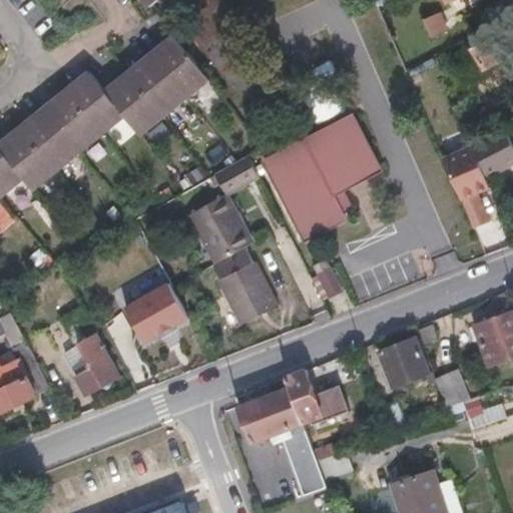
[(447,30),(439,13),(425,19),(433,36),(447,30)]
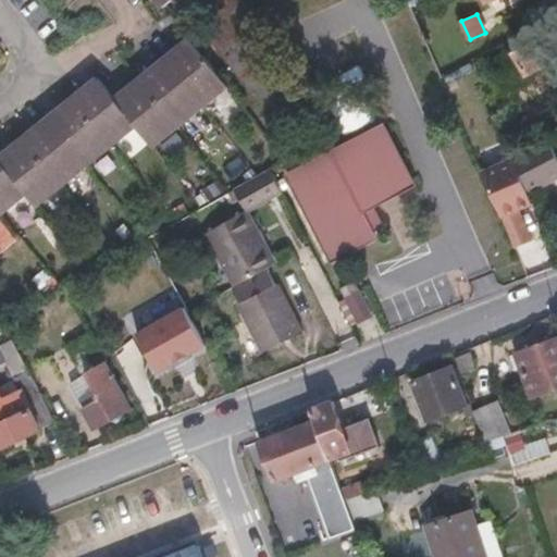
[(556,59),(556,47),(549,33),(491,63),(506,93),(529,81),(527,75),(556,59)]
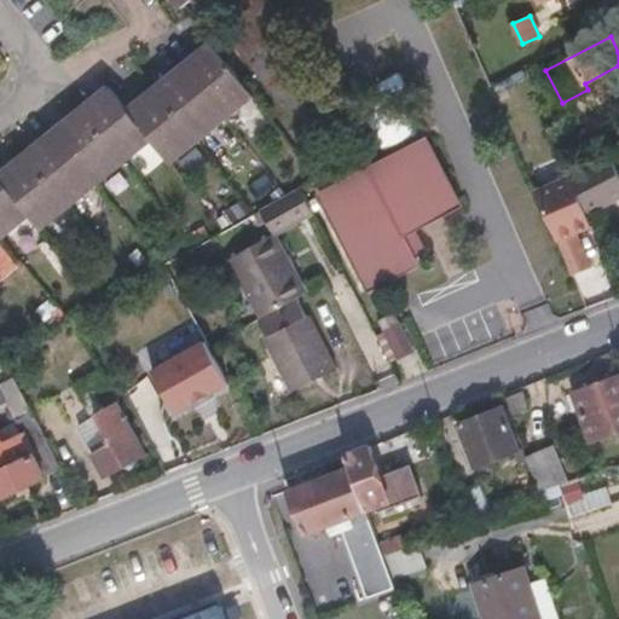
[(171,163),(253,97),(210,44),(128,111),(108,86),(0,173),(0,239),(29,217),(41,230),(151,140),(171,163)]
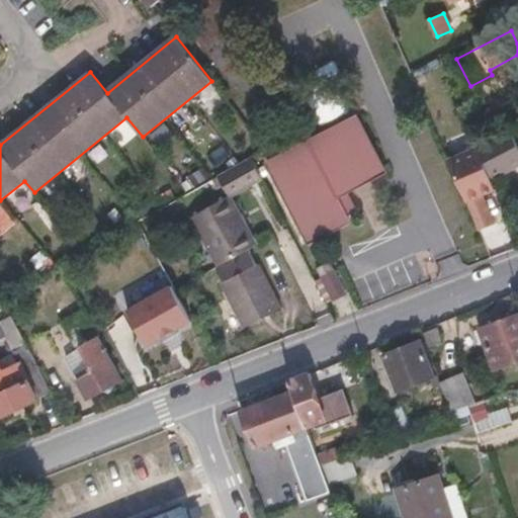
[(348,192),(385,174),(358,118),(269,164),(309,243),(350,223),(348,219),(338,198),(348,192)]
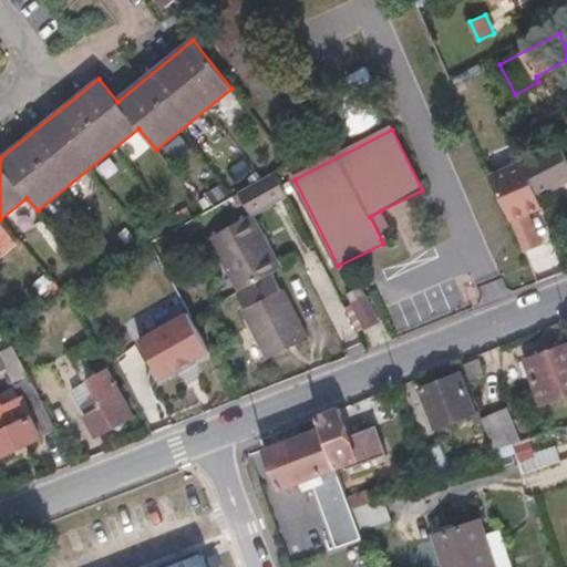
[(566,179),(566,158),(558,141),(523,158),(523,161),(537,194),(566,179)]
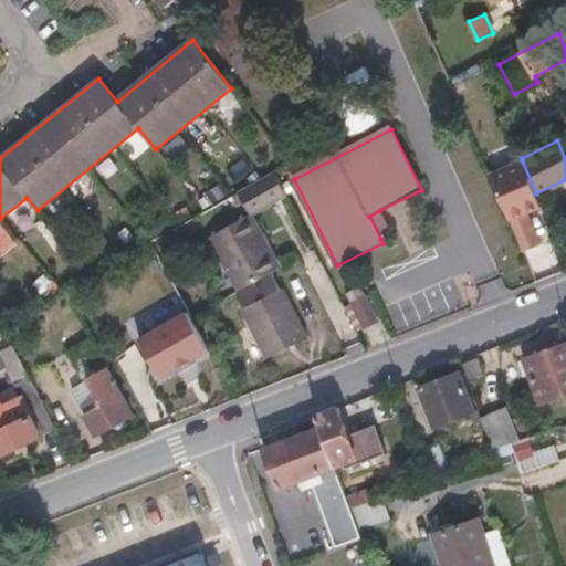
[(536,194),(522,160),(491,174),(510,219),(527,211),(541,206),(536,194)]
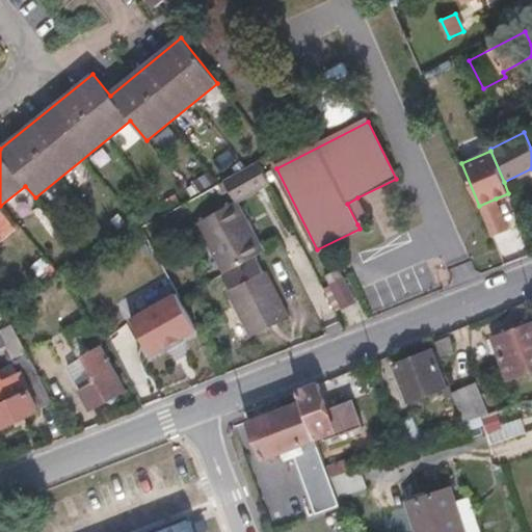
[(239,200),(269,184),(259,162),(221,184),(230,196),(235,195),(239,200)]
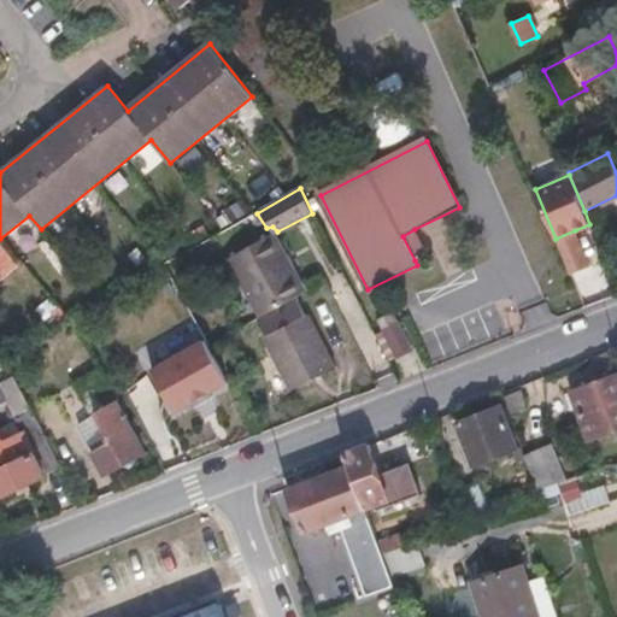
[(428,253),(415,229),(403,236),(415,260),(428,253)]
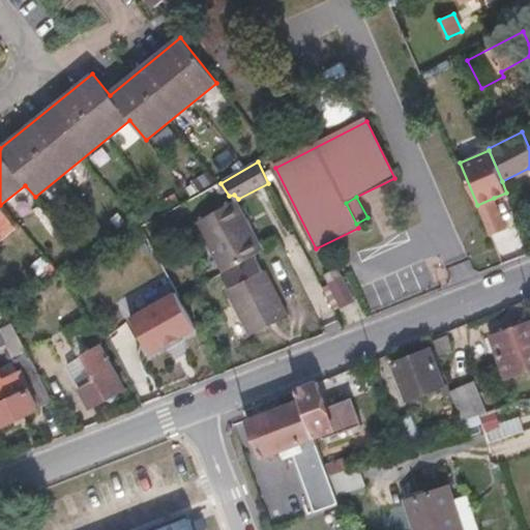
[(494,198),(477,205),(480,211),(497,204),(494,198)]
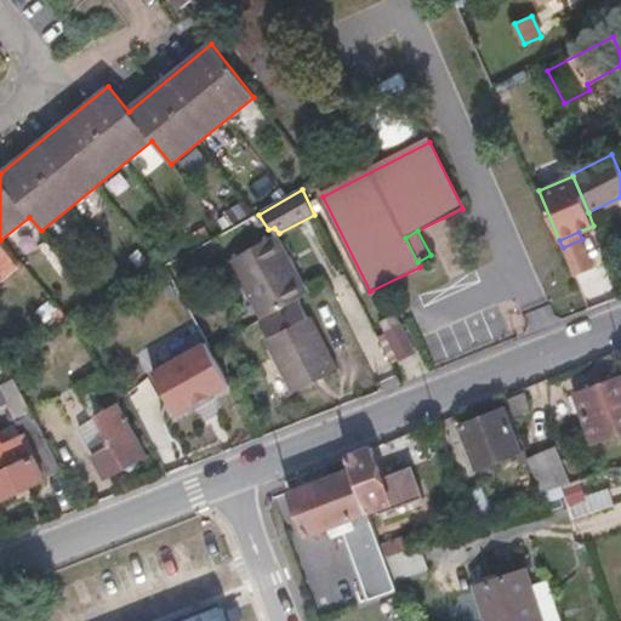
[(306,295),(272,238),(229,262),(262,320),(295,301),(306,295)]
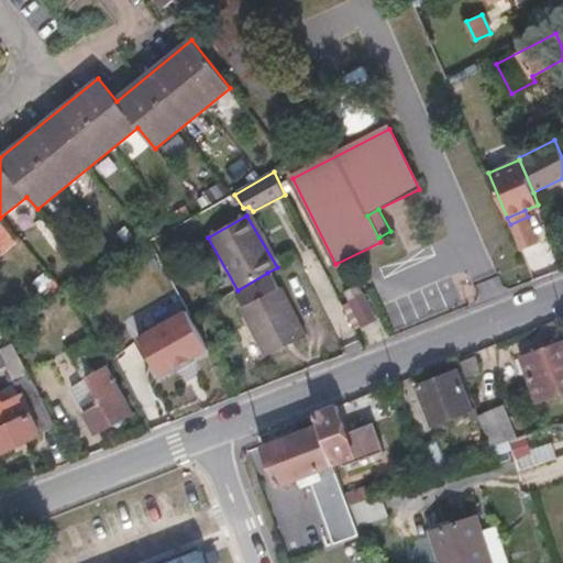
[(528,217),(510,224),(521,250),(538,242),(528,217)]
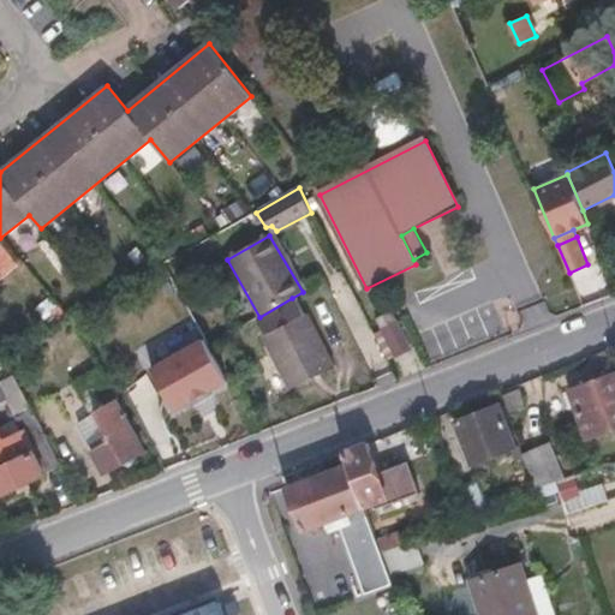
[(335,366),(305,314),(303,316),(292,298),(260,317),(257,318),(268,336),(264,339),(292,389),(335,366)]
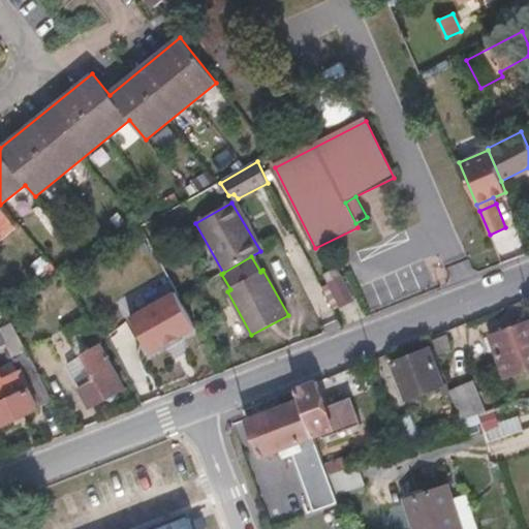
[(340,277),(337,270),(323,276),(328,283),(340,277)]
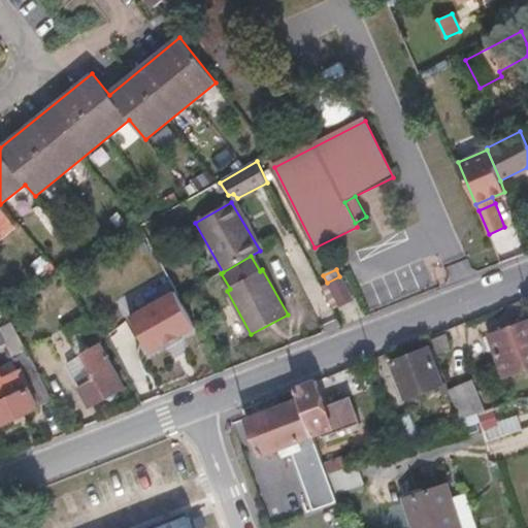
[(352,300),(339,276),(327,283),(339,306),(352,300)]
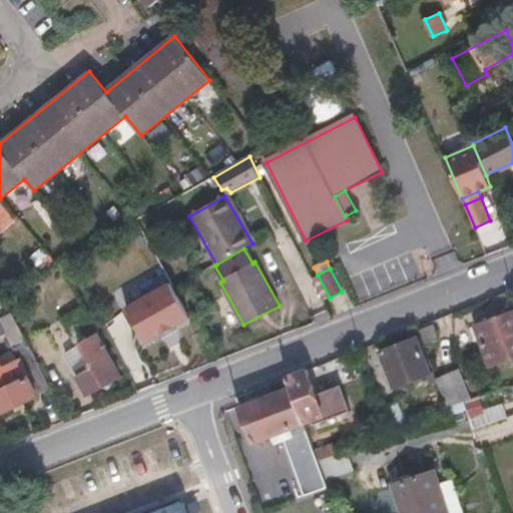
[(189,319),(173,290),(170,284),(126,309),(145,344),(189,319)]
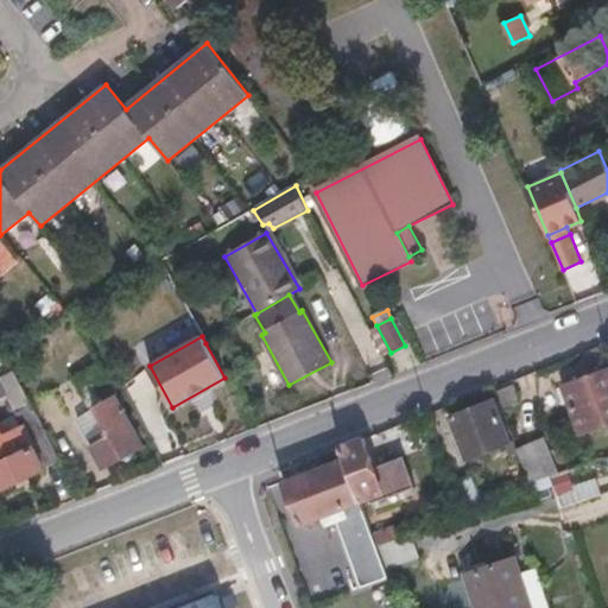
[(146,445),(95,352),(77,361),(84,373),(76,377),(93,407),(96,406),(112,436),(93,448),(105,468),(146,445)]
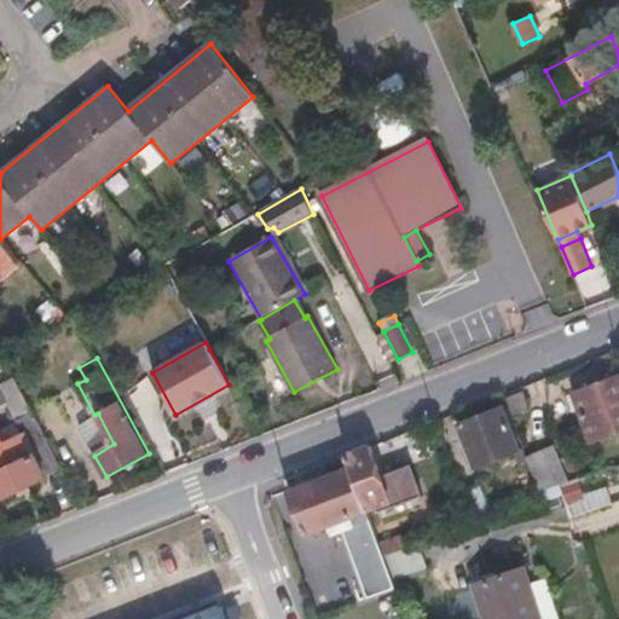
[(593,441),(618,431),(618,376),(576,393),(582,410),(593,441)]
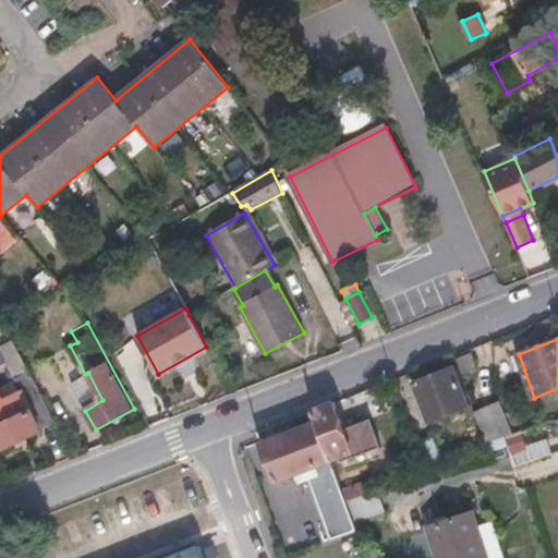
[(56,423),(13,340),(1,347),(24,391),(0,403),(0,411),(5,422),(0,425),(0,449),(1,451),(56,423)]
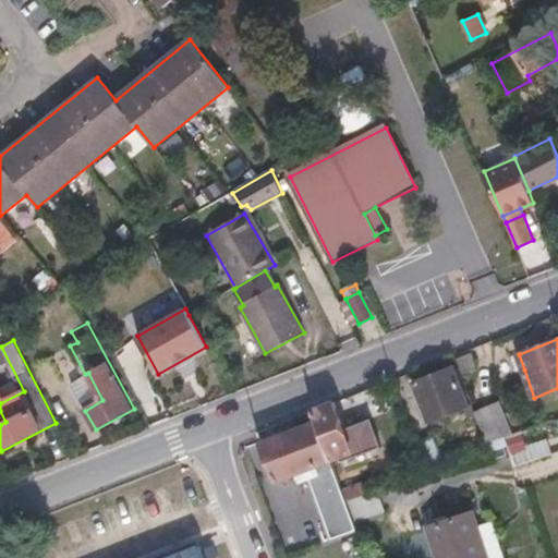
[(524,370),(519,354),(510,358),(516,373),(524,370)]
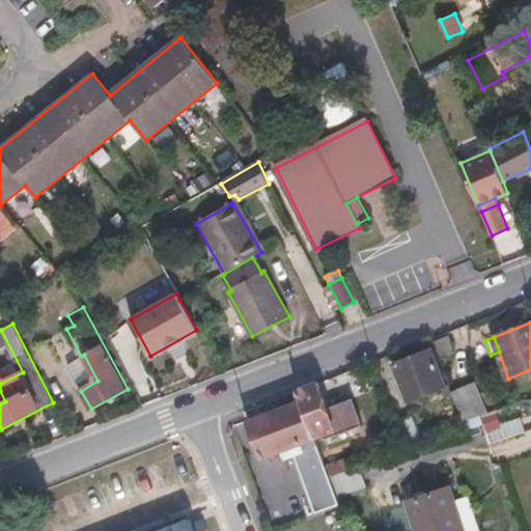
[(409,399),(441,387),(446,385),(432,350),(394,365),(409,399)]
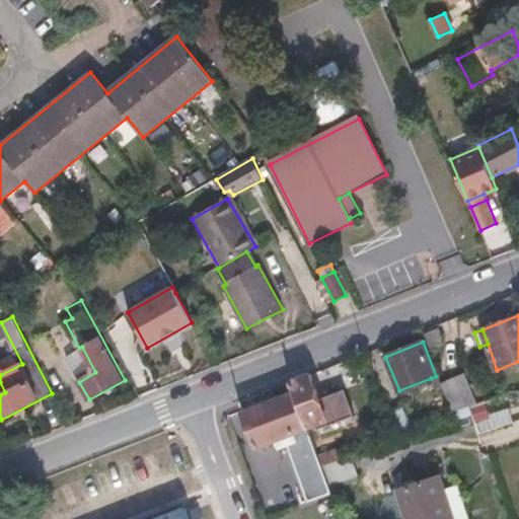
[(470,405),(477,403),(465,373),(442,382),(444,388),(454,412),(470,405)]
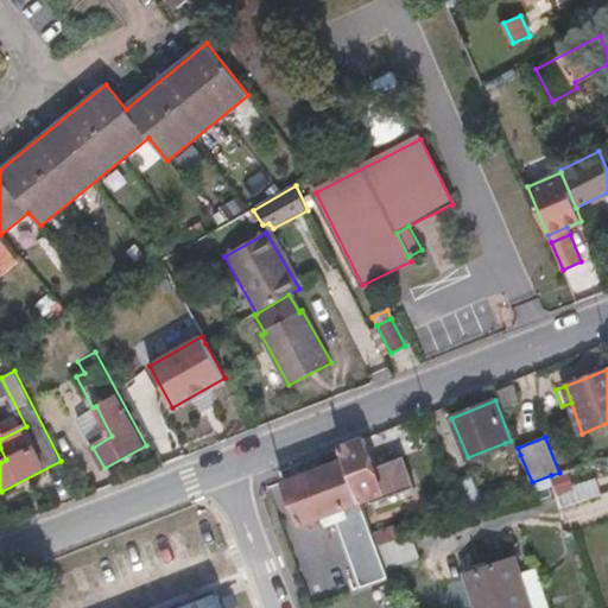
[(341,448),(361,501),(371,496),(384,492),(375,468),(365,438),(341,448)]
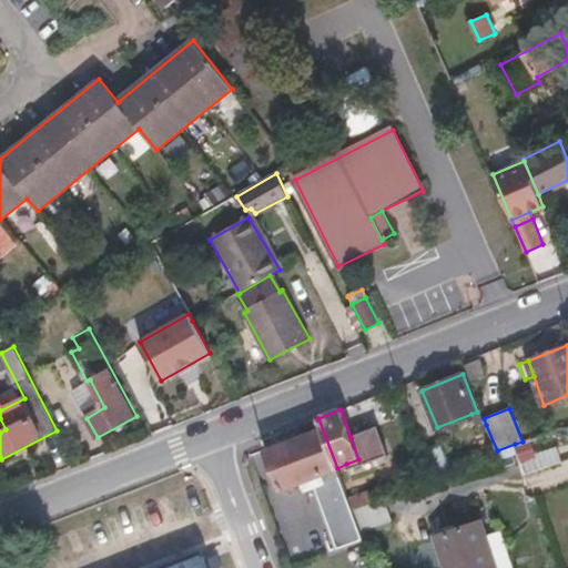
[(484,418),(480,411),(477,412),(472,414),(477,428),(486,425),(484,418)]
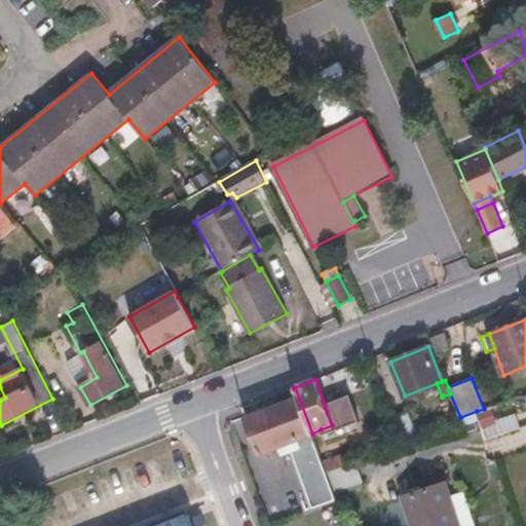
[(295,387),(277,395),(282,405),(248,418),(262,454),(280,446),(285,456),(296,451),(315,504),(336,497),(327,474),(323,461),(312,434),(295,387)]
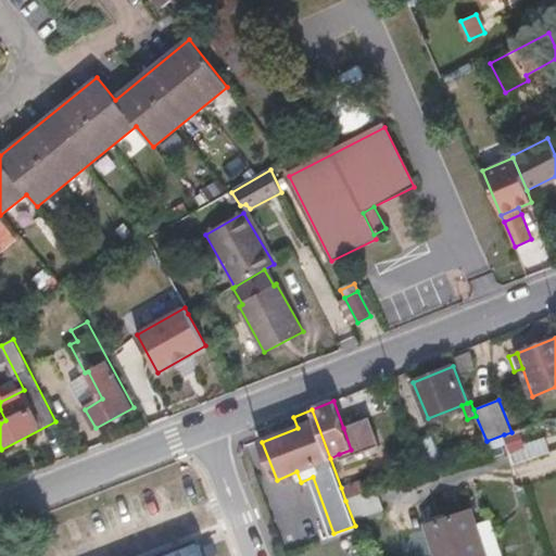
[(370,418),(343,428),(351,450),(339,454),(341,462),(381,446),(370,418)]
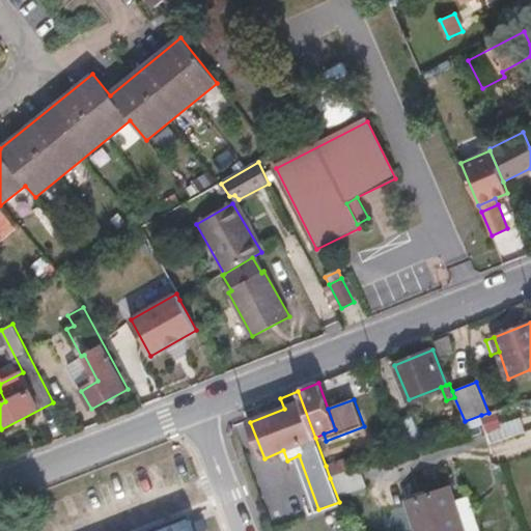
[(410,450),(425,444),(414,415),(398,421),(410,450)]
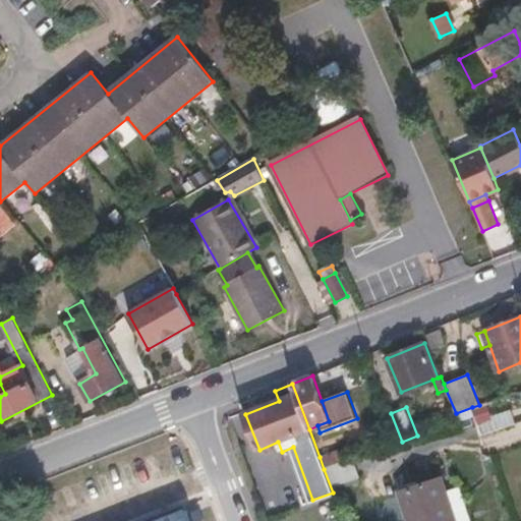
[(475,416),(472,407),(456,413),(459,421),(475,416)]
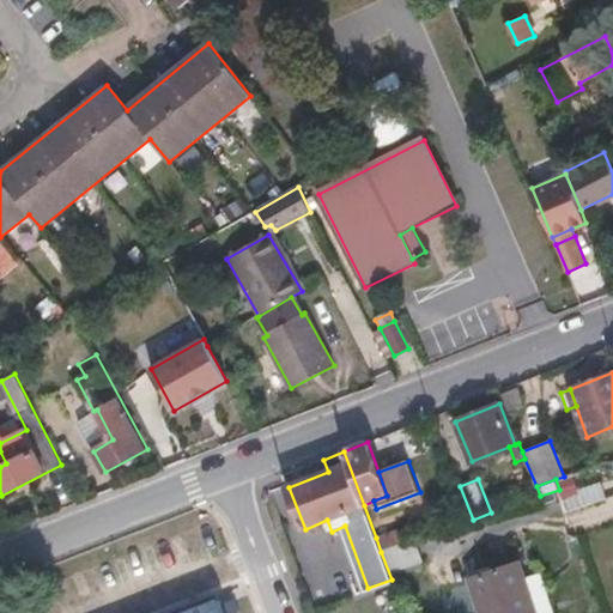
[(400,528),(376,538),(381,552),(405,544),(400,528)]
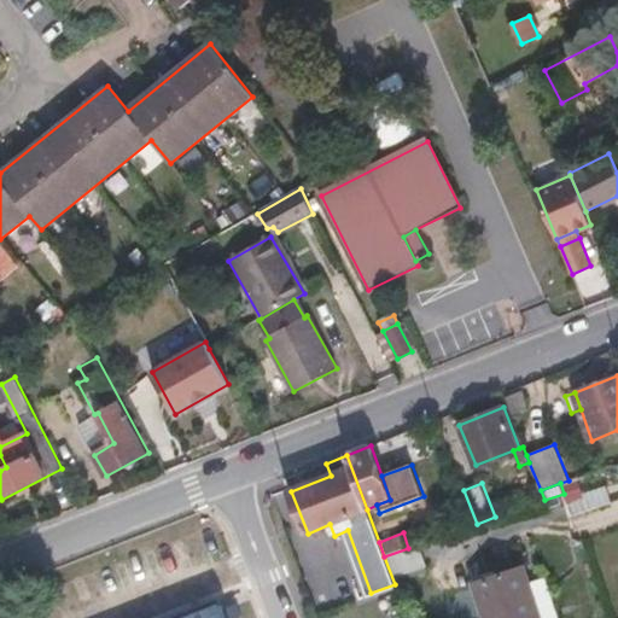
[(420,543),(408,548),(384,557),(395,584),(396,587),(431,573),(420,543)]
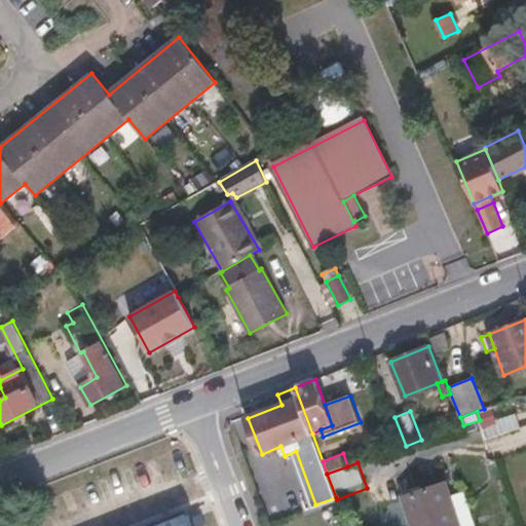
[(472,525),(456,481),(447,484),(460,525),(472,525)]
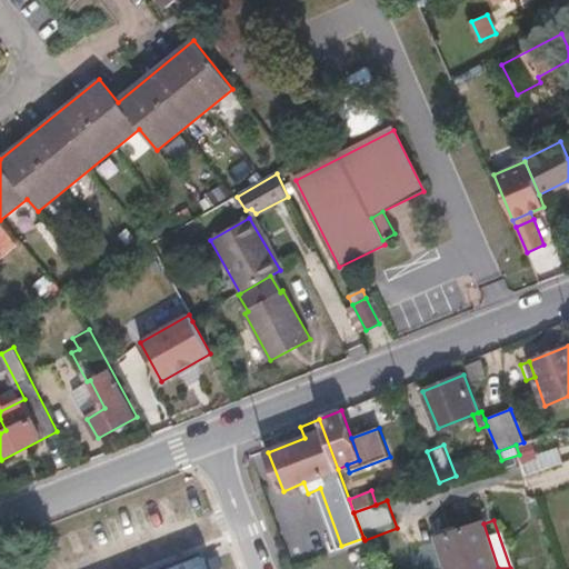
[(498,568),(483,523),(438,538),(448,568),(498,568)]
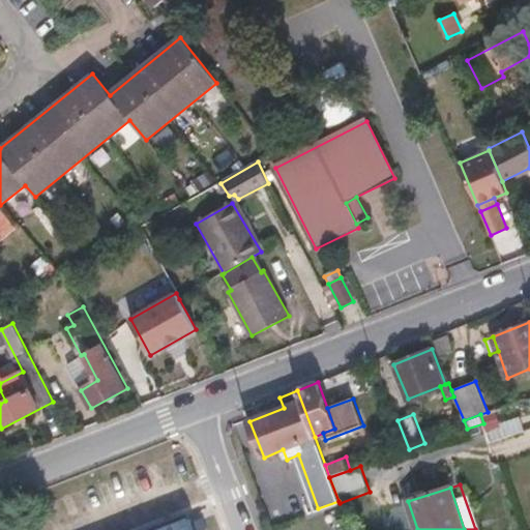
[(197,529),(193,519),(162,529),(197,529)]
